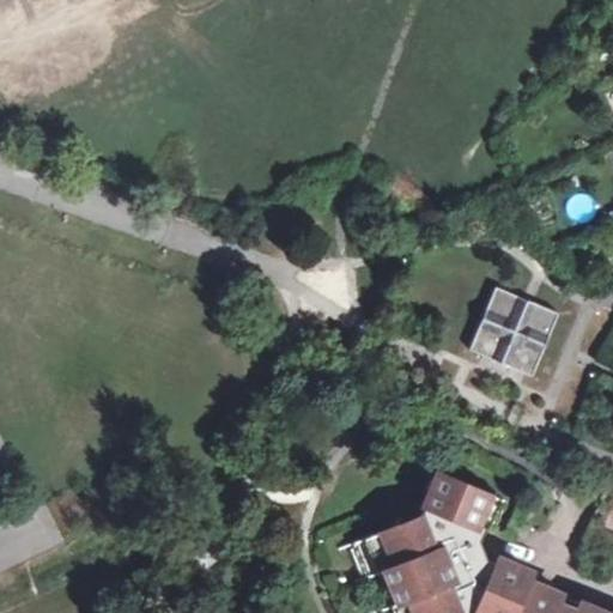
[(558,314),(497,286),(471,347),(533,375),(558,314)]
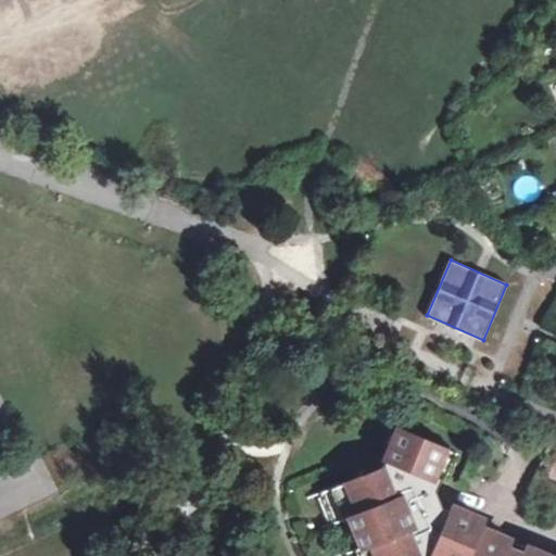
[(367,482),(358,477),(323,493),(335,522),(341,519),(353,550),(346,553),(348,555),(406,555),(414,553),(415,555),(422,555),(424,555),(446,555),(462,518),(447,512),(440,508),(433,491),(439,478),(434,476),(445,449),(399,430),(381,468),(384,476),(367,482)]
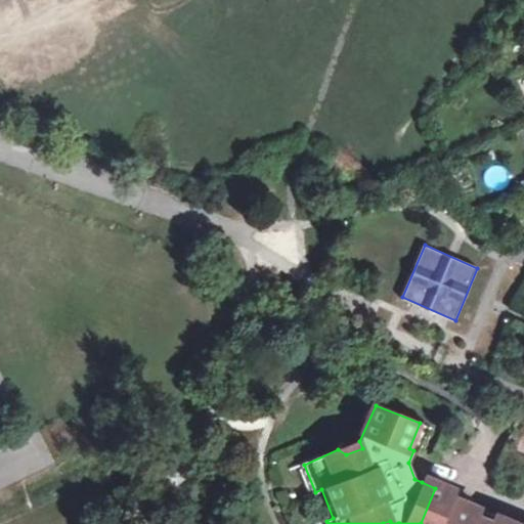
[(420,423),(409,448),(413,450),(420,451),(430,427),(420,423)]
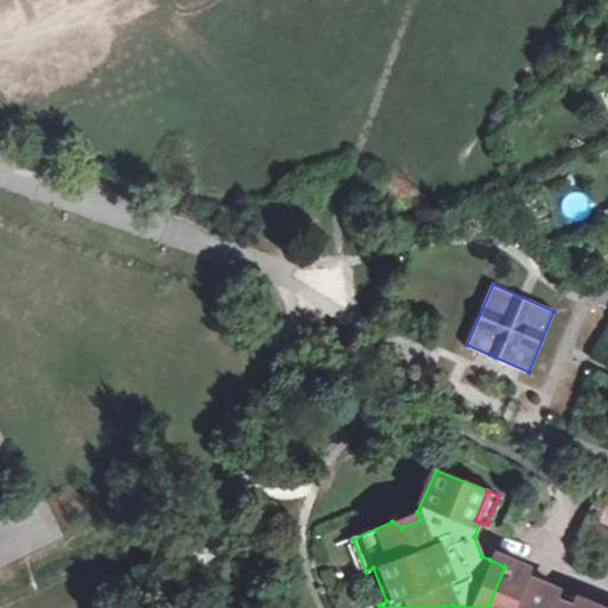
[(420,520),(417,512),(405,517),(396,512),(392,521),(401,527),(420,520)]
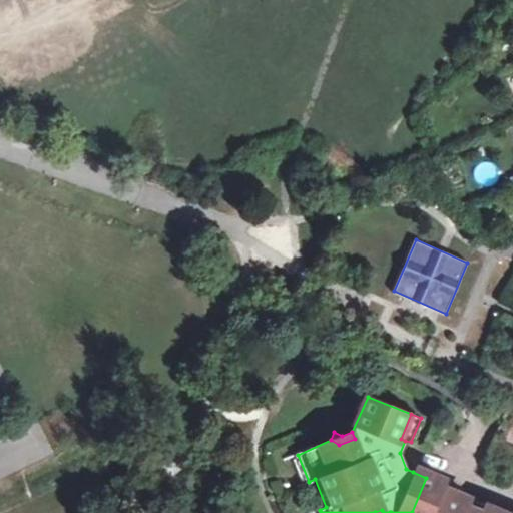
[(429,512),(438,493),(442,485),(443,480),(434,476),(416,467),(413,472),(426,478),(412,512),(429,512)]
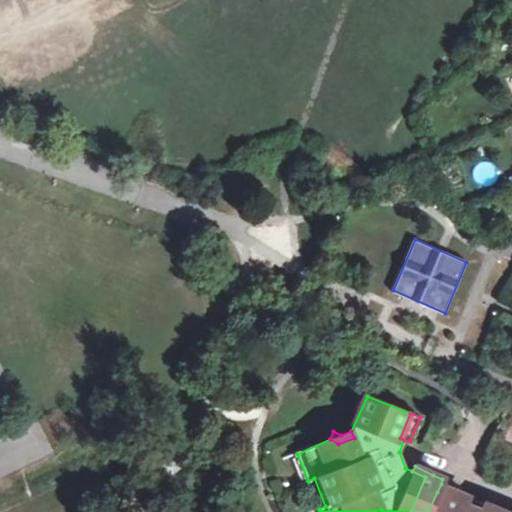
[(437,492),(483,511),(485,504),(441,484),(437,492)]
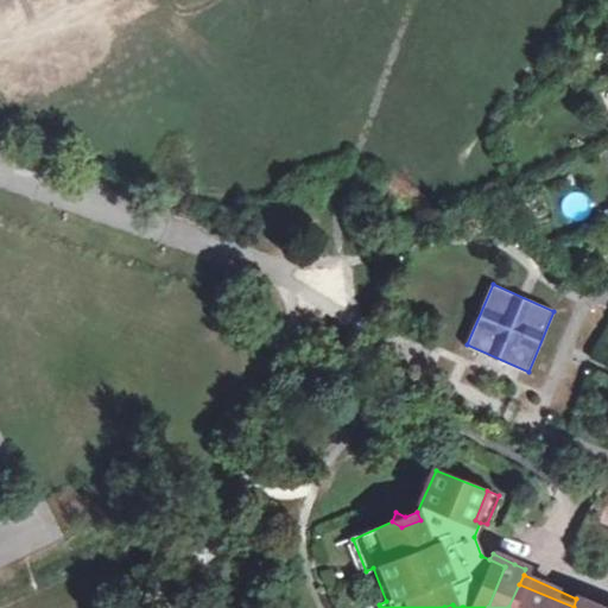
[(575,607),(574,607),(519,584),(508,607),(575,607)]
